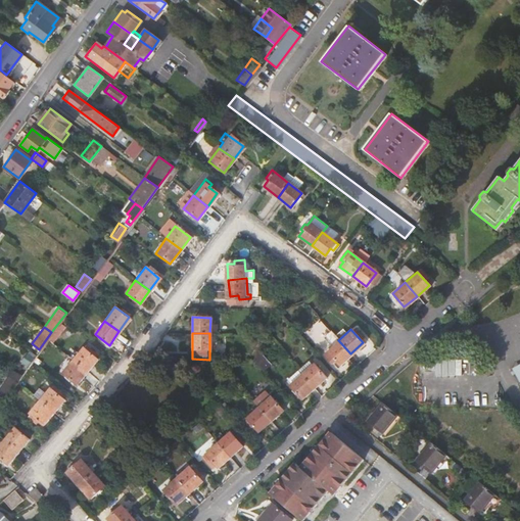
[(326,350),(338,365),(350,353),(338,340),(326,350)]
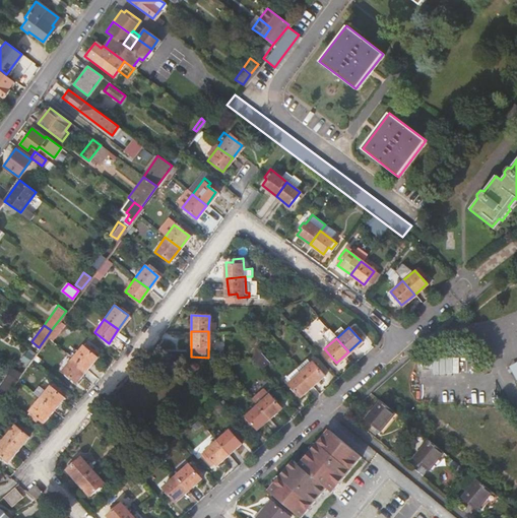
[(94,354),(79,344),(70,358),(84,368),(94,354)]
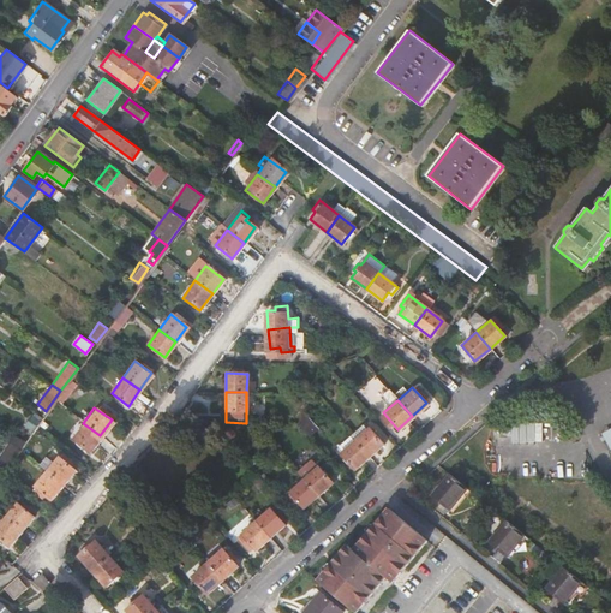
[(89,451),(100,435),(83,423),(72,440),(89,451)]
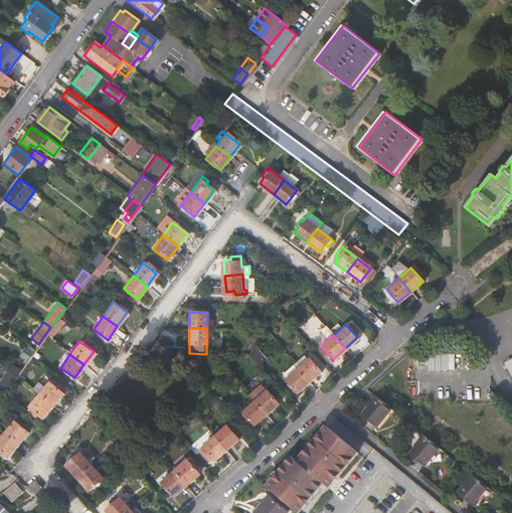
[(320,371),(308,358),(296,368),(308,381),(320,371)]
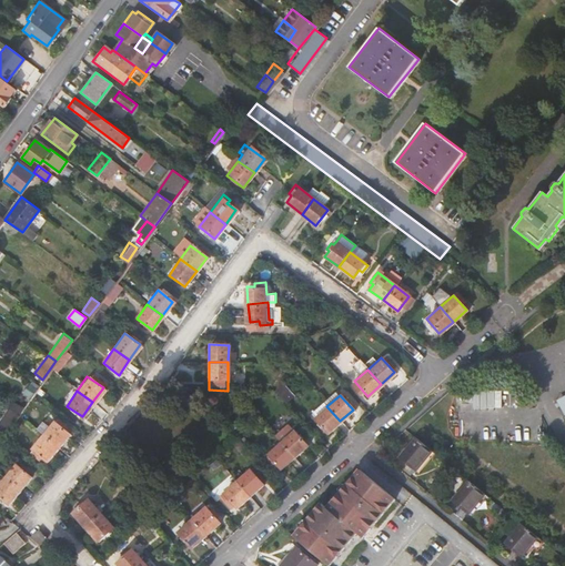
[(11,400),(2,413),(13,420),(21,405),(11,400)]
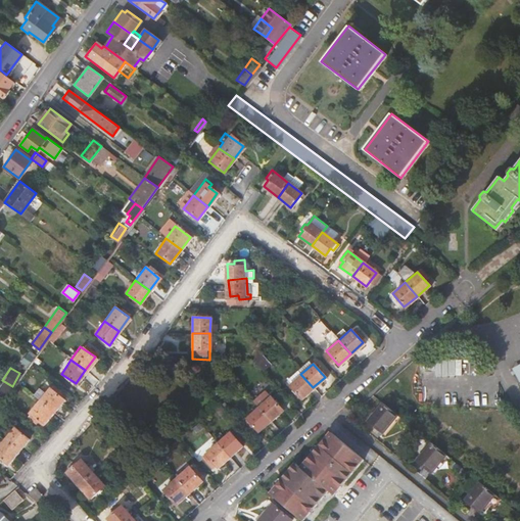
[(288,385),(300,398),(313,387),(300,374),(288,385)]
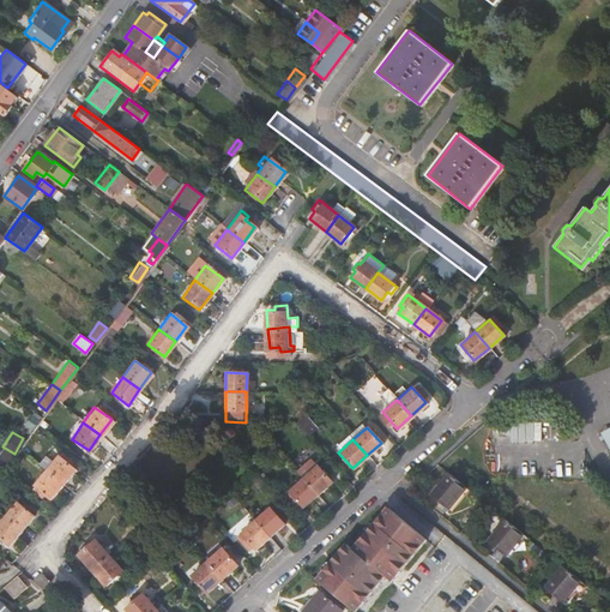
[(72,467),(55,455),(44,469),(61,483),(72,467)]
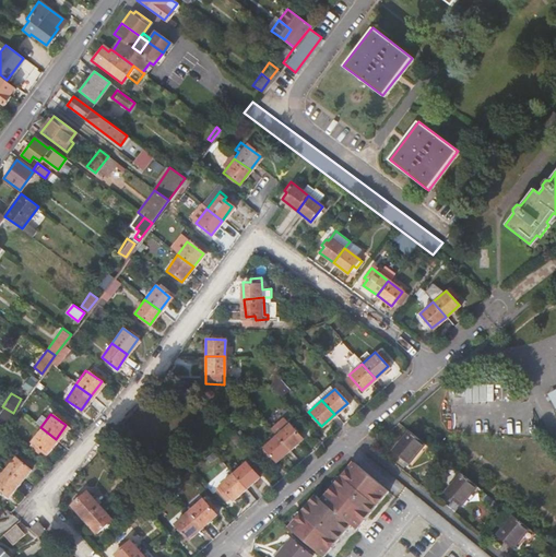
[(282,416),(269,428),(275,435),(288,449),(300,438),(282,416)]
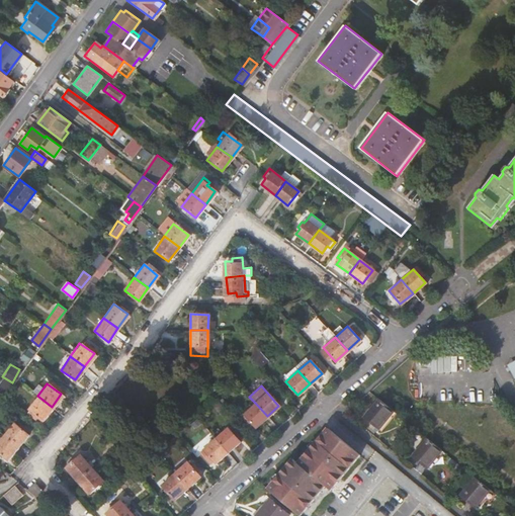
[(43,420),(52,407),(37,396),(27,410),(43,420)]
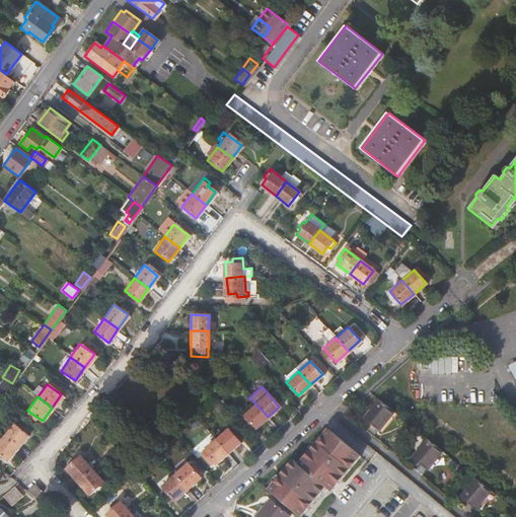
[(377,428),(391,410),(377,397),(362,416),(377,428)]
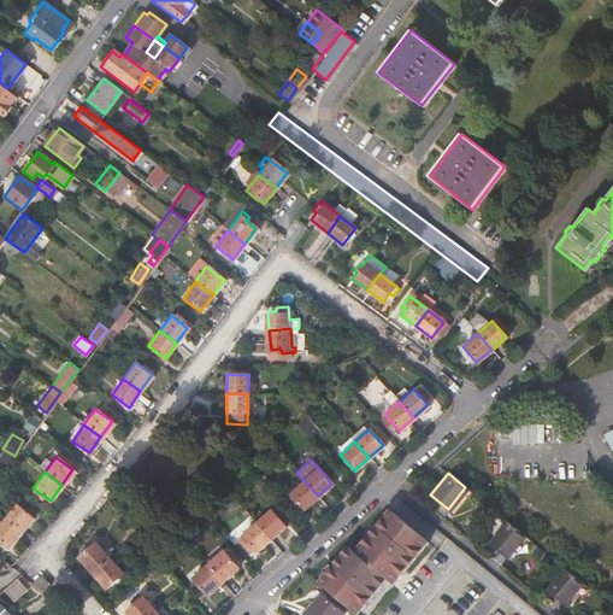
[(288,493),(302,509),(318,496),(304,480),(288,493)]
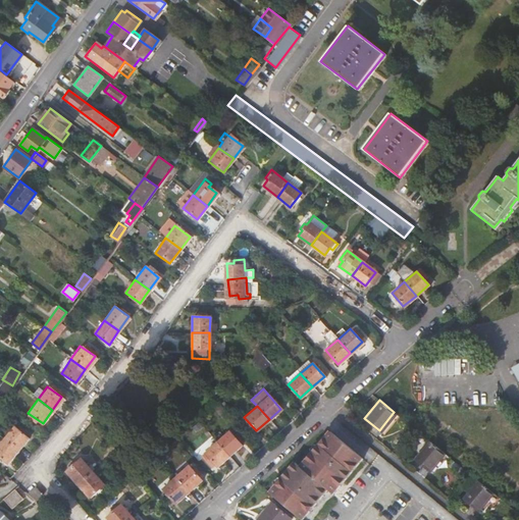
[(26,436),(11,426),(2,439),(16,450),(26,436)]
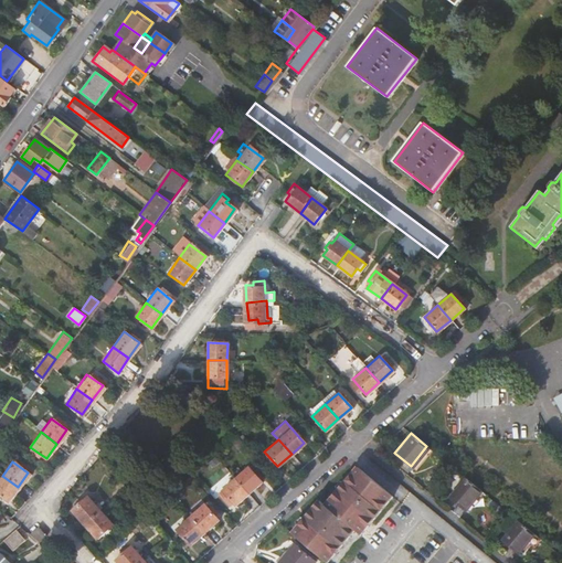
[(261,480),(247,466),(234,478),(247,492),(261,480)]
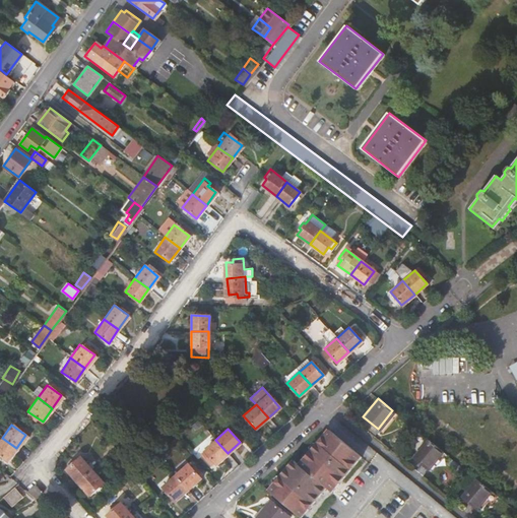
[(361,456),(328,430),(322,437),(354,463),(361,456)]
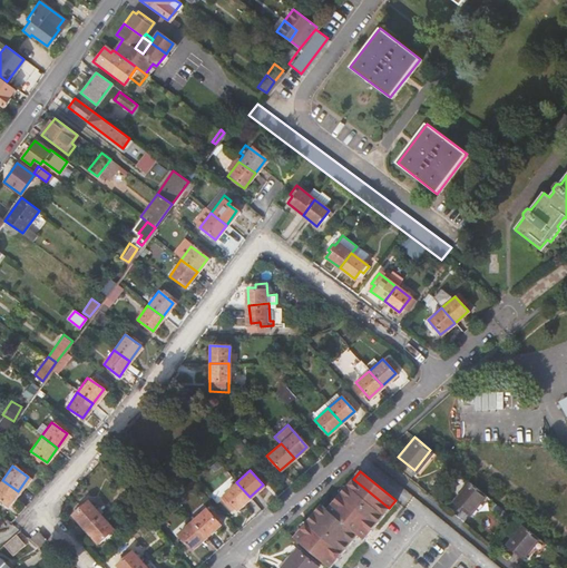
[(362,539),(389,508),(353,479),(328,509),(321,505),(292,537),(328,567),(355,535),(362,539)]
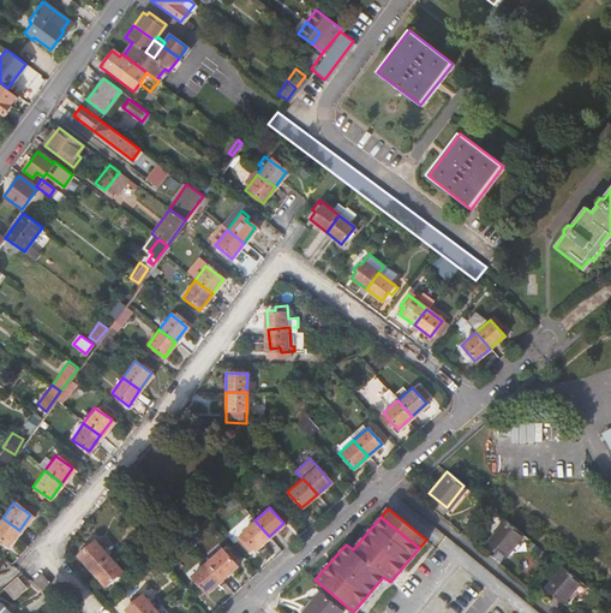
[(0,539),(9,546),(19,530),(3,518),(0,521),(0,539)]
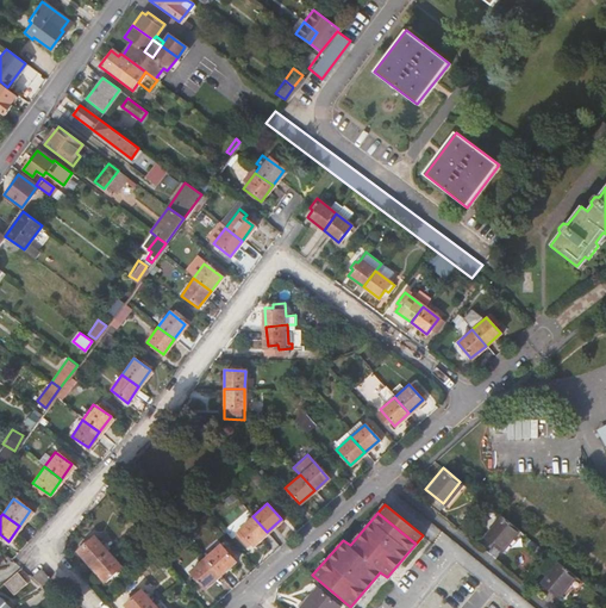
[(499,550),(517,527),(500,514),(482,535),(499,550)]
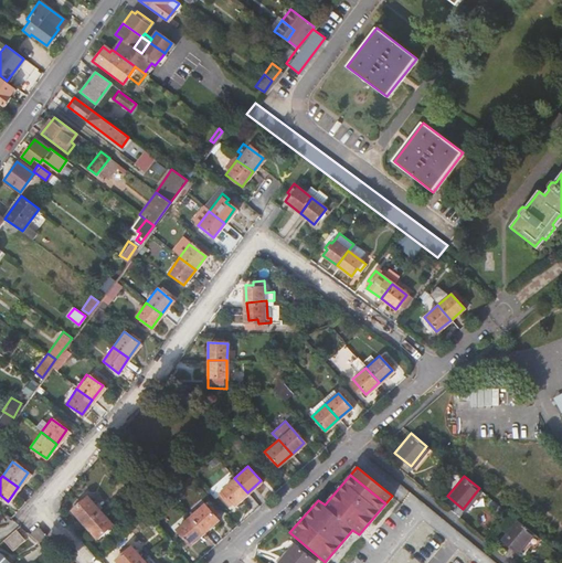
[(221,489),(234,503),(247,492),(234,478),(221,489)]
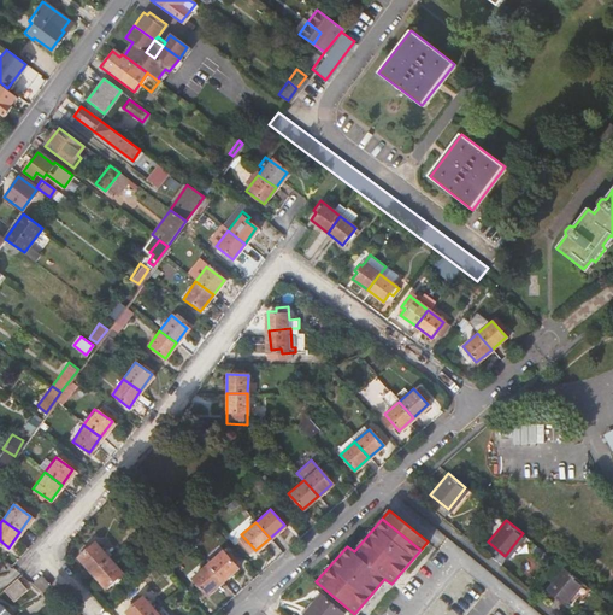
[(86,550),(77,556),(90,572),(107,557),(94,542),(90,545),(88,542),(83,546),(86,550)]
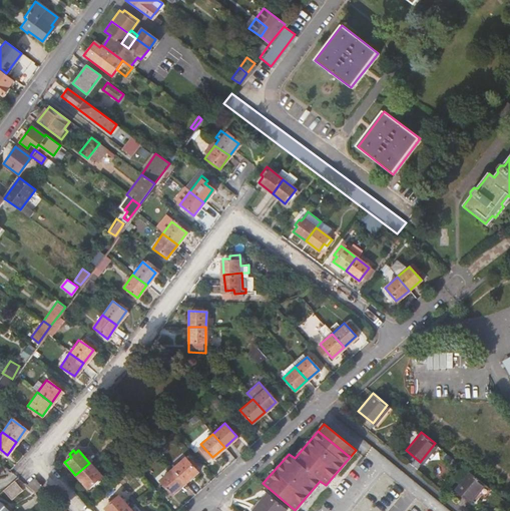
[(195,473),(184,459),(172,469),(184,483),(195,473)]
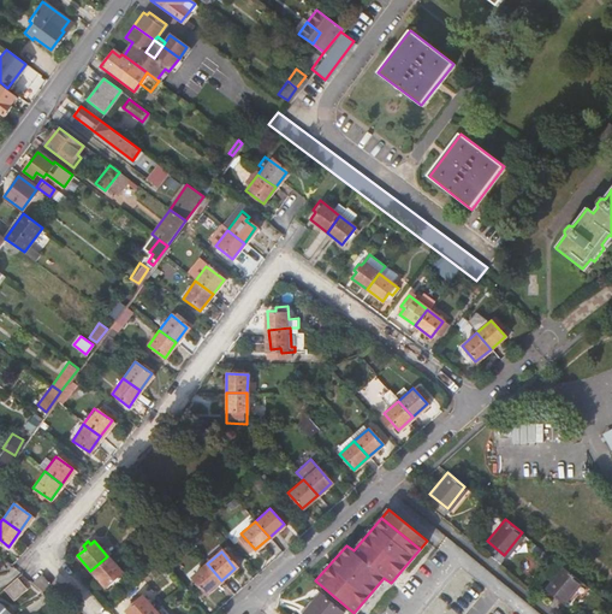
[(122,572),(107,556),(90,571),(105,586),(122,572)]
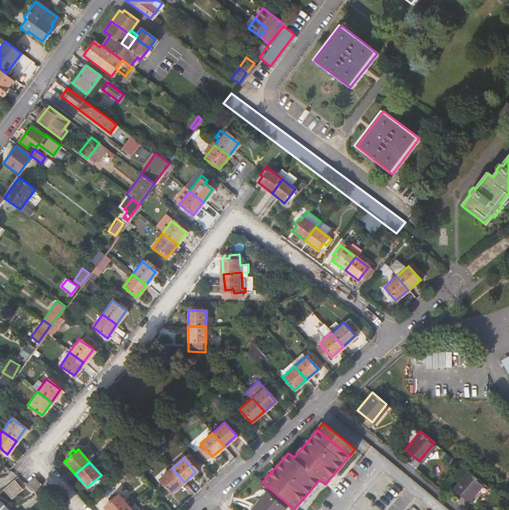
[(160,479),(172,492),(184,482),(172,468),(160,479)]
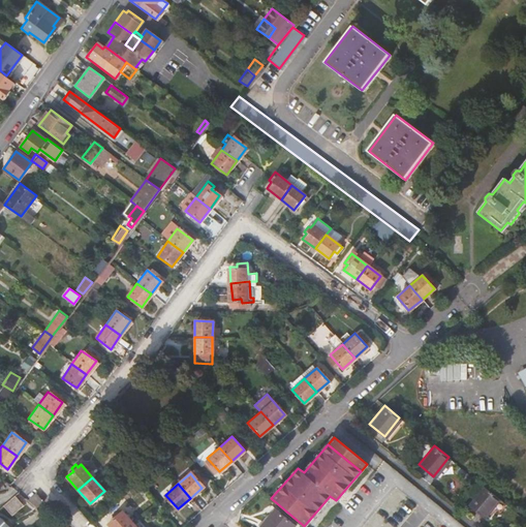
[(492,506),(497,510),(504,502),(484,486),(468,504),(484,517),(492,506)]
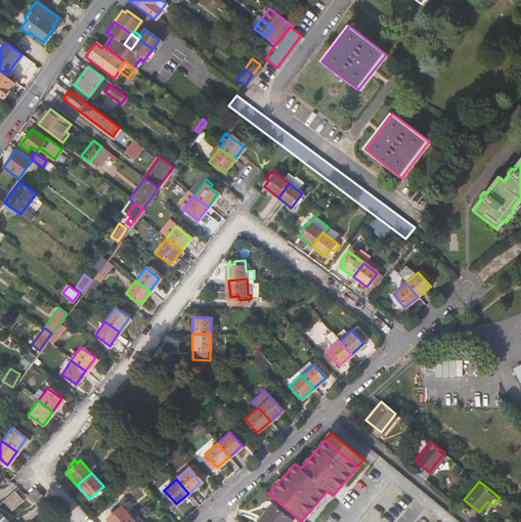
[(410,502),(390,484),(385,490),(405,507),(410,502)]
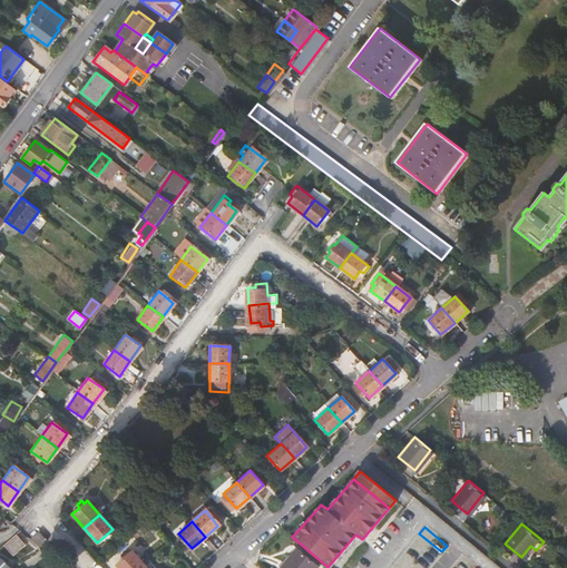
[(45,538),(36,530),(29,538),(37,546),(45,538)]
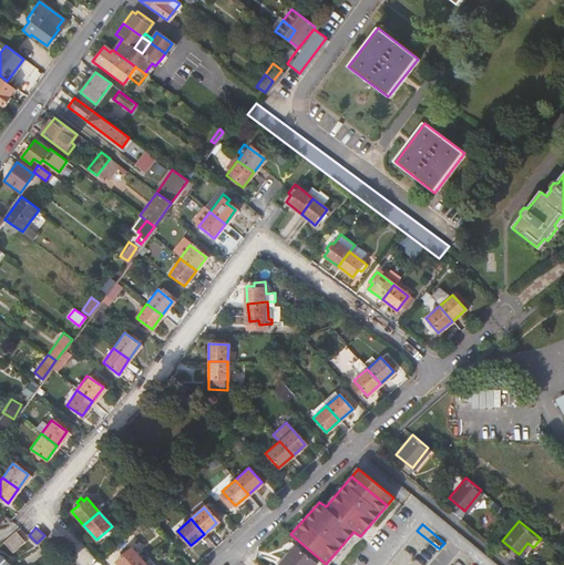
[(12,551),(24,541),(14,530),(2,540),(12,551)]
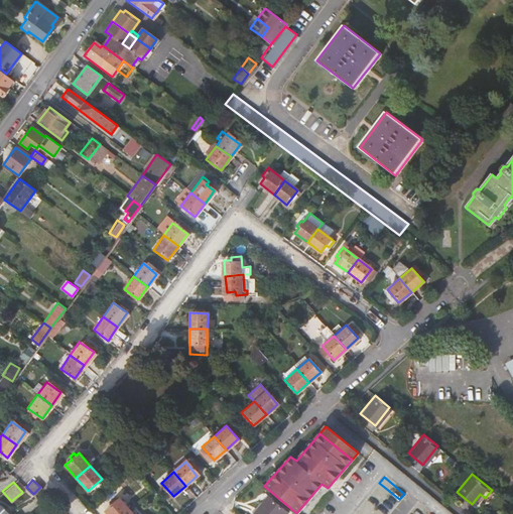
[(368,513),(386,513),(399,499),(379,483),(360,507),(368,513)]
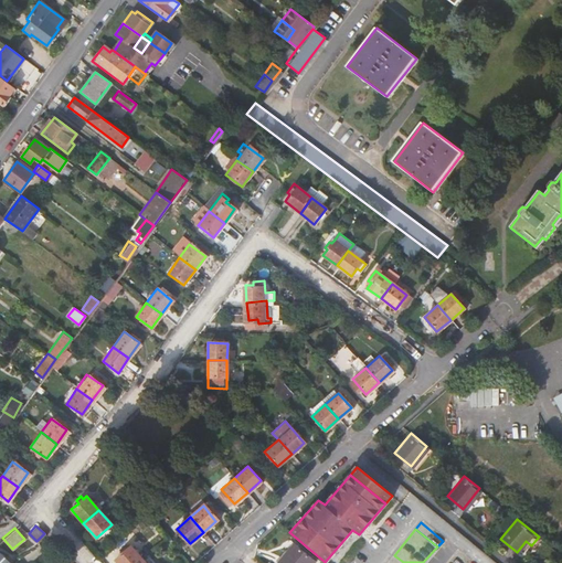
[(309,562),(313,561),(292,544),(276,562),(309,562)]
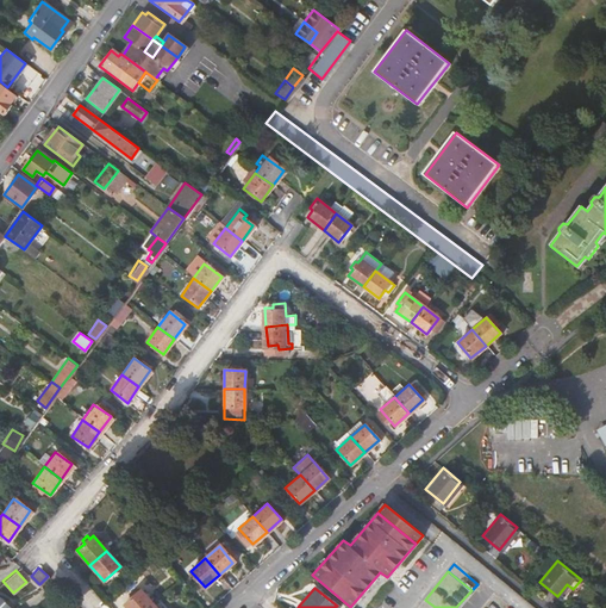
[(142,590),(124,605),(127,607),(150,607),(155,605),(142,590)]
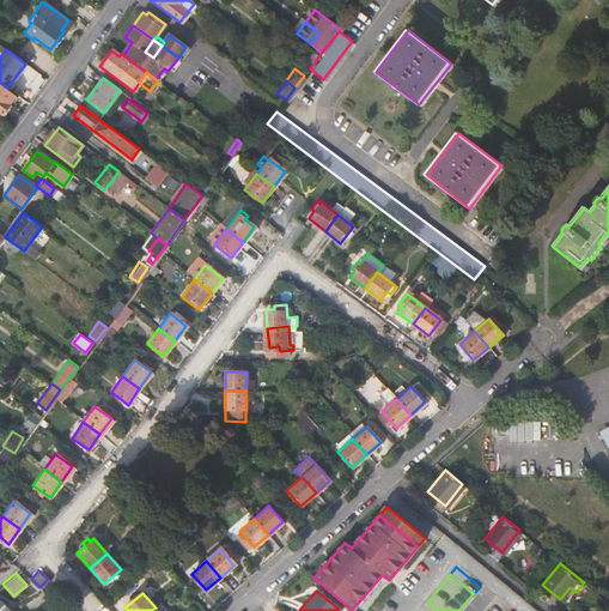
[(511,610),(495,597),(488,605),(494,610),(511,610)]
